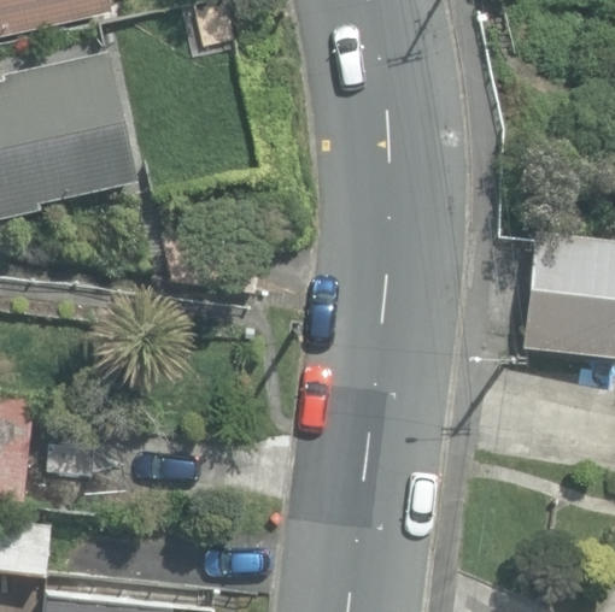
[(0,0),(0,37),(110,15),(106,0),(0,0)]
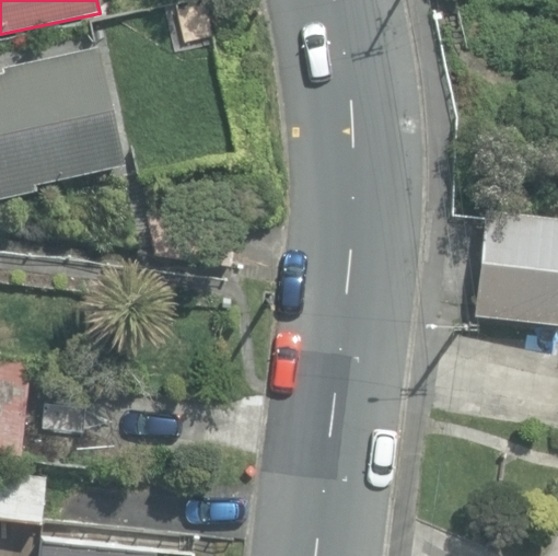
[(0,74),(0,199),(36,192),(35,185),(124,164),(97,47),(4,69),(6,73),(0,74)]
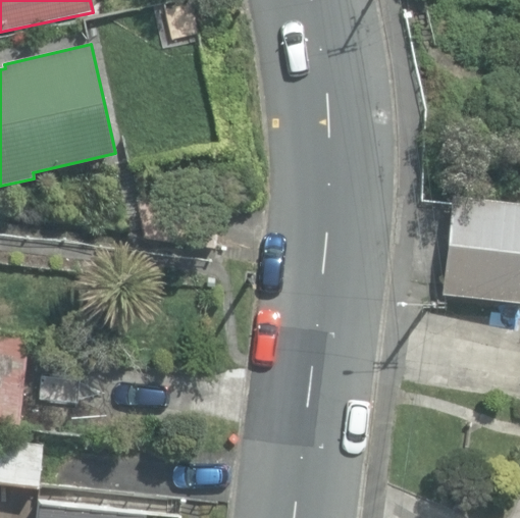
[(143,241),(216,248),(220,203),(147,196),(143,241)]
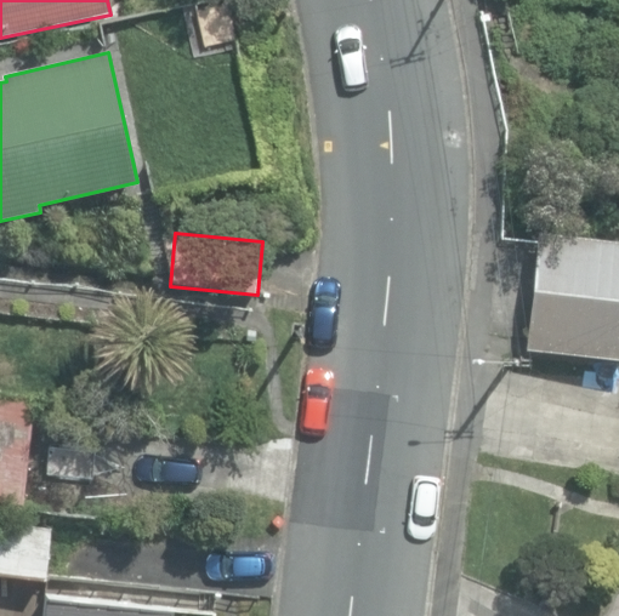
[(527,352),(618,360),(618,240),(538,233),(527,352)]
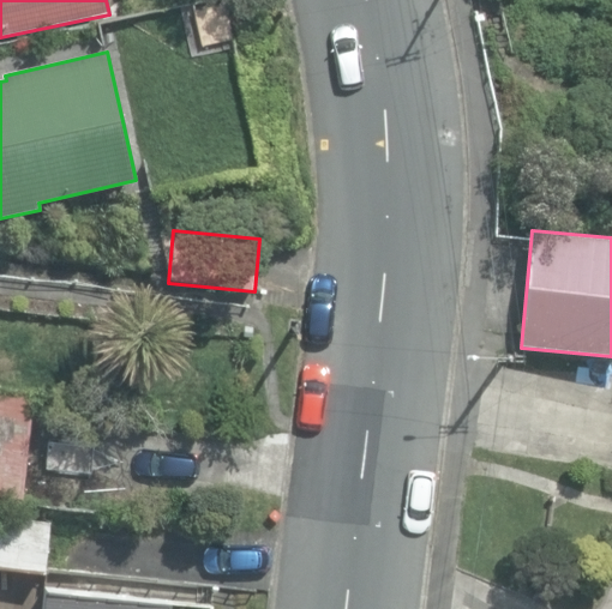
[(0,493),(23,495),(34,397),(0,393),(0,493)]
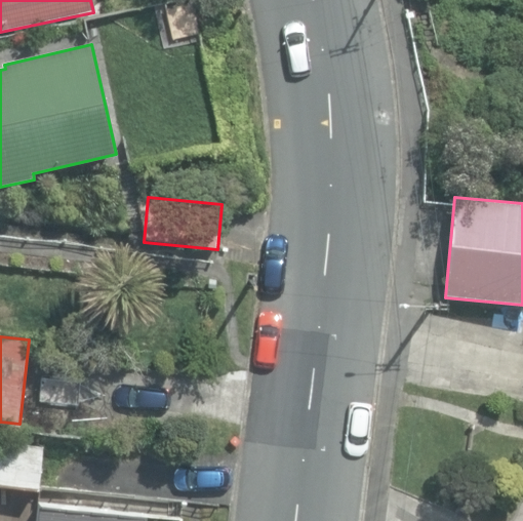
[(0,487),(38,492),(44,448),(0,442),(0,487)]
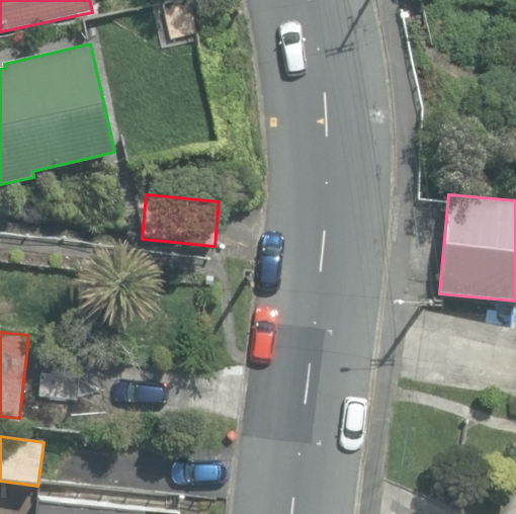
[(144,513),(144,509),(38,498),(36,513),(144,513)]
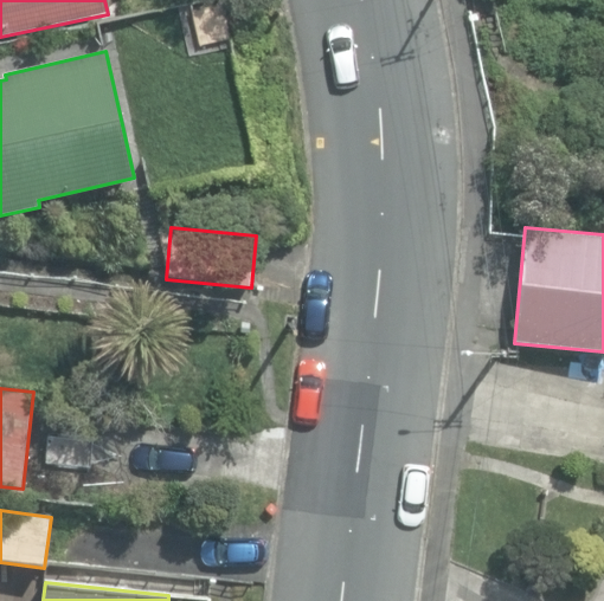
All buildings are outlined.
